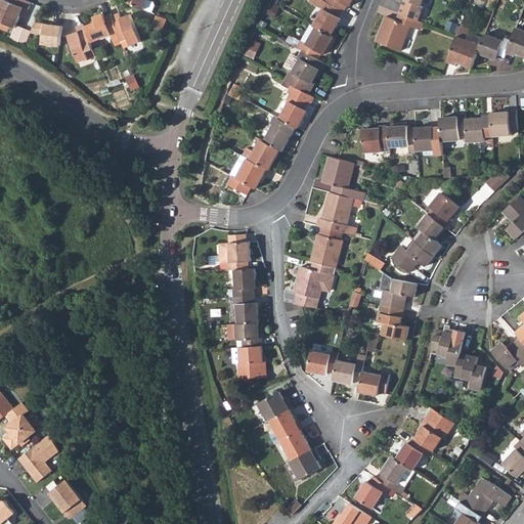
[(29,8),(32,1),(28,0),(0,0),(0,29),(9,33),(11,25),(15,27),(16,24),(25,6),(29,8)]
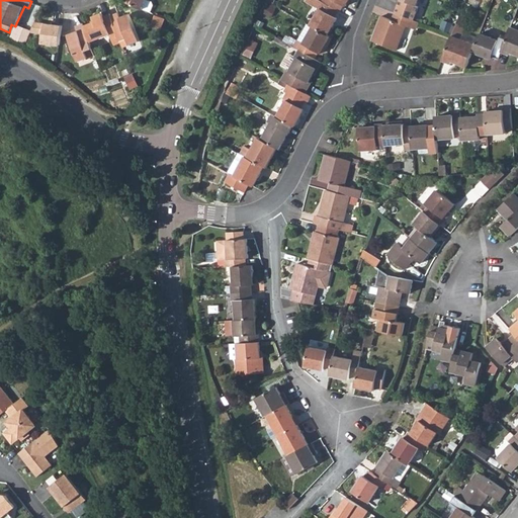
[(125,0),(125,2),(142,8),(150,11),(153,3),(151,1),(149,0),(125,0)]
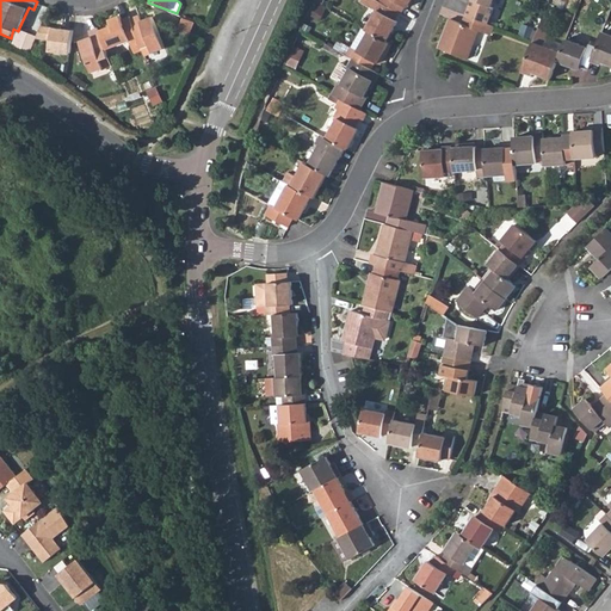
[(394,22),(399,14),(375,0),(363,0),(362,2),(375,10),(375,11),(377,12),(366,31),(387,43),(397,24),(394,22)]
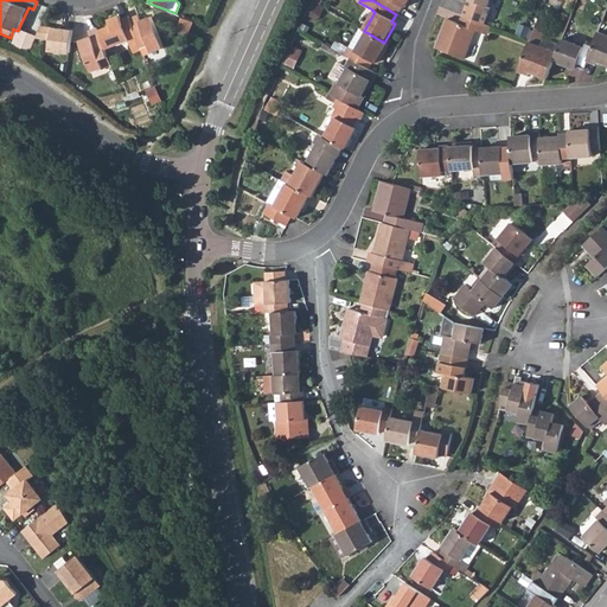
[(404,7),(408,0),(372,0),(396,14),(397,14),(402,6),(404,7)]
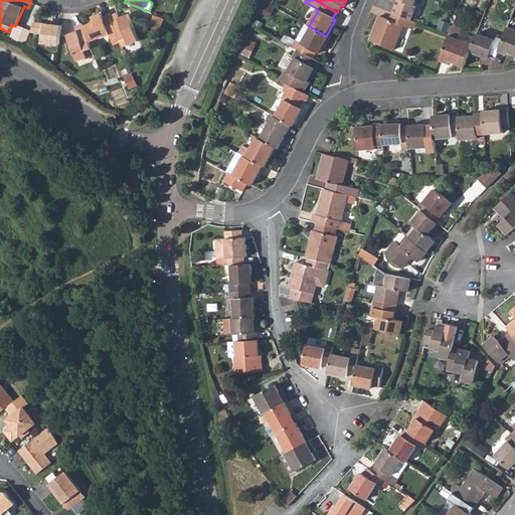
[(415,7),(417,0),(398,0),(399,0),(396,7),(393,14),(411,21),(414,14),(417,7),(415,7)]
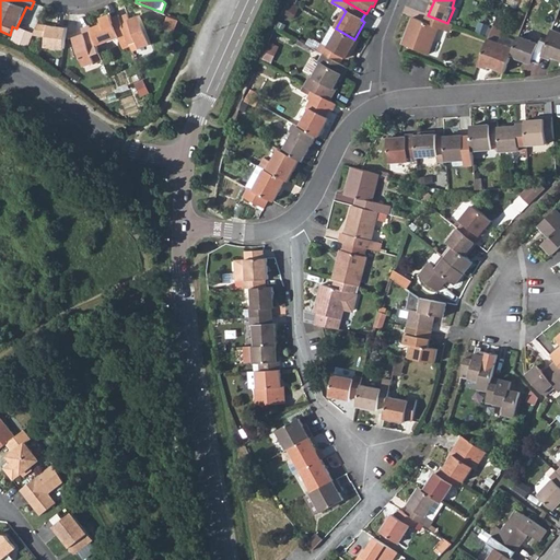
[(128,11),(120,14),(129,37),(133,48),(151,41),(141,13),(130,18),(128,11)]
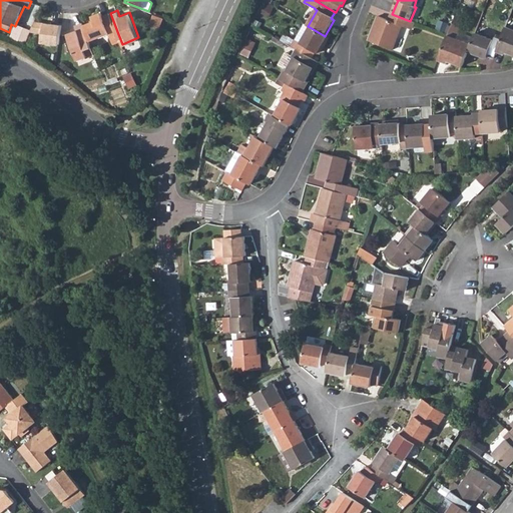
[(111,37),(118,34),(110,13),(109,12),(103,15),(102,12),(92,16),(94,20),(83,24),(89,40),(109,32),(111,37)]
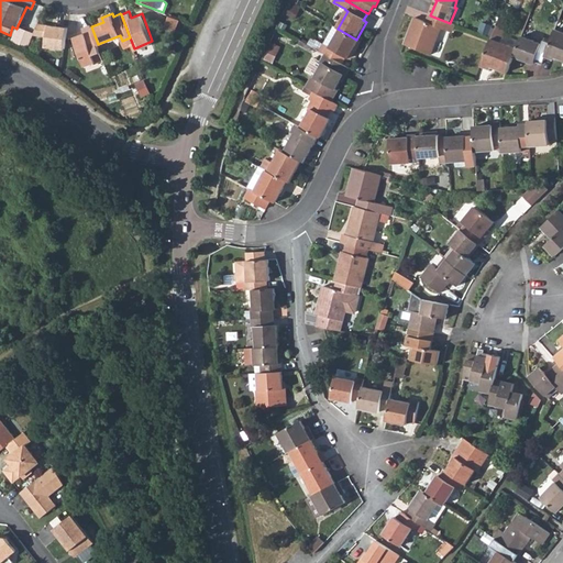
[(175,33),(180,20),(170,15),(169,17),(166,29),(175,33)]
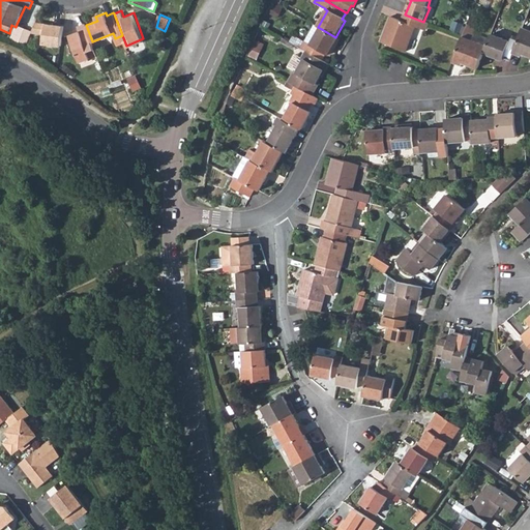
[(423,22),(405,15),(402,22),(391,18),(381,42),(406,53),(416,28),(421,29),(423,22)]
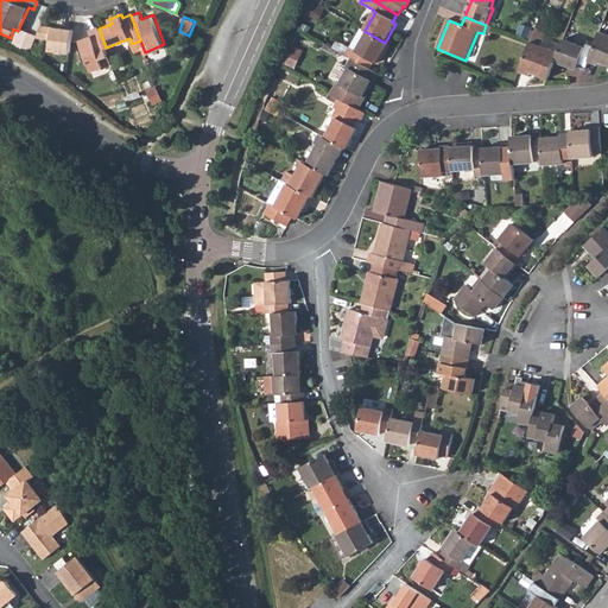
[(38,35),(37,37),(51,39),(50,50),(70,54),(74,30),(43,25),(38,35)]
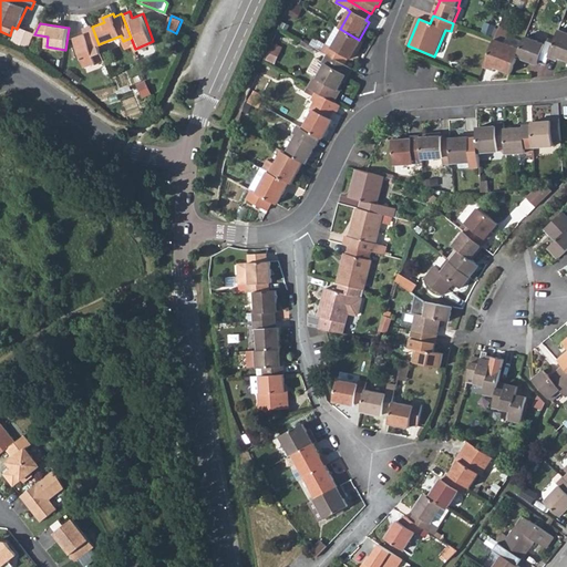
[(85,65),(104,59),(99,44),(92,27),(91,23),(83,28),(84,33),(74,38),(85,65)]
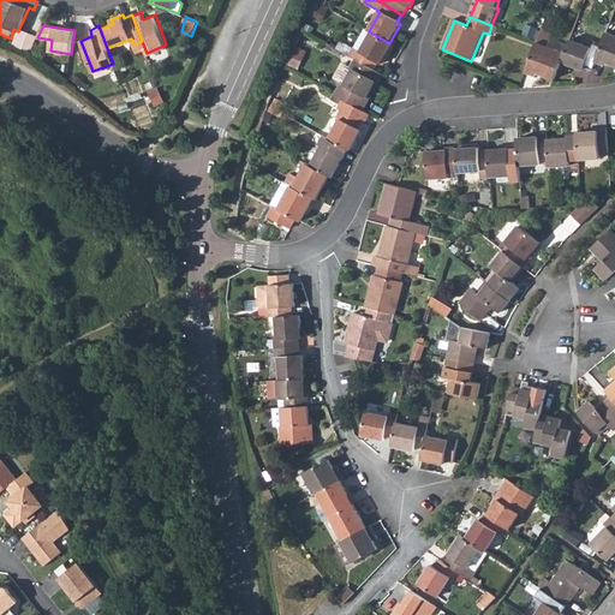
[(39,35),(19,28),(18,31),(13,45),(33,52),(37,37),(39,35)]
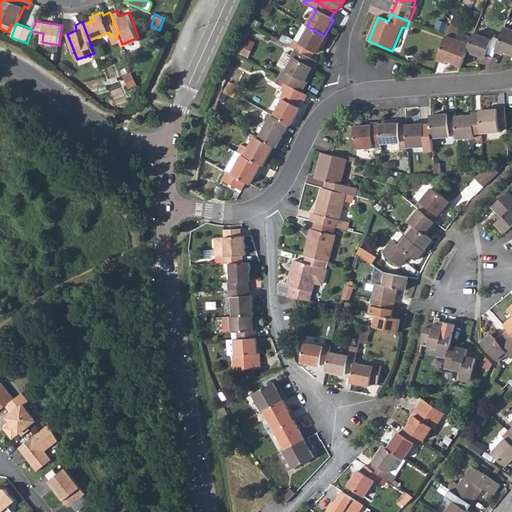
[(316,53),(325,37),(324,36),(307,26),(303,24),(294,40),(298,42),(293,50),(295,51),(310,60),(314,52),(316,53)]
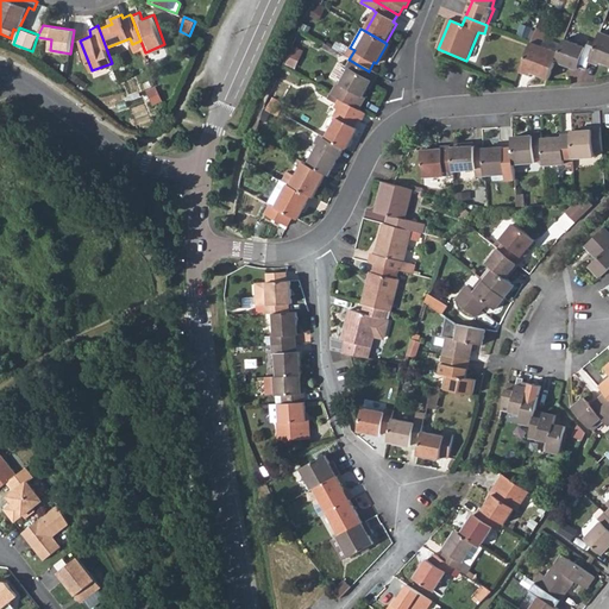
[(608,36),(602,33),(596,49),(592,62),(603,67),(604,63),(608,64),(608,36)]
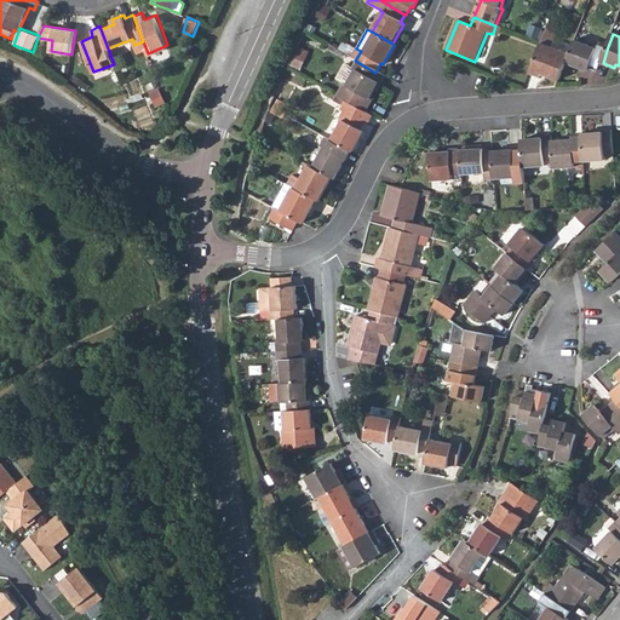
[(590,69),(600,72),(603,63),(607,50),(598,47),(597,50),(575,41),(570,56),(567,64),(589,73),(590,69)]
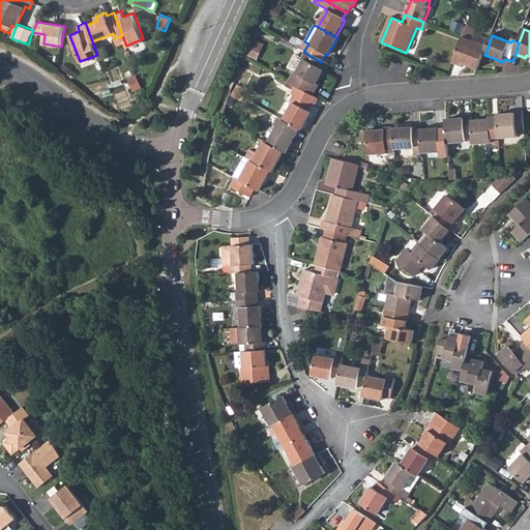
[(463,64),(479,69),(484,55),(488,48),(462,37),(452,62),(463,66),(463,64)]
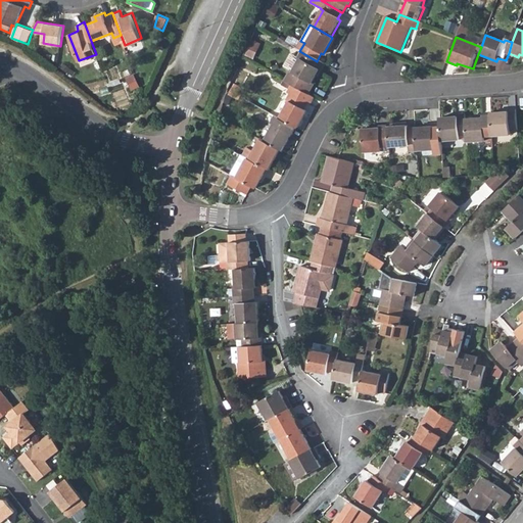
[(299,51),(304,43),(300,41),(295,49),(299,51)]
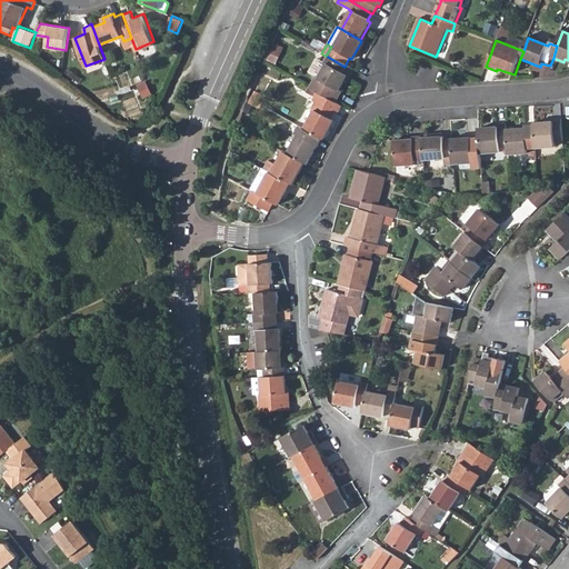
[(348,79),(353,71),(345,67),(328,57),(323,65),(326,66),(317,80),(316,79),(309,90),(316,93),(336,105),(341,93),(338,92),(346,78),(348,79)]
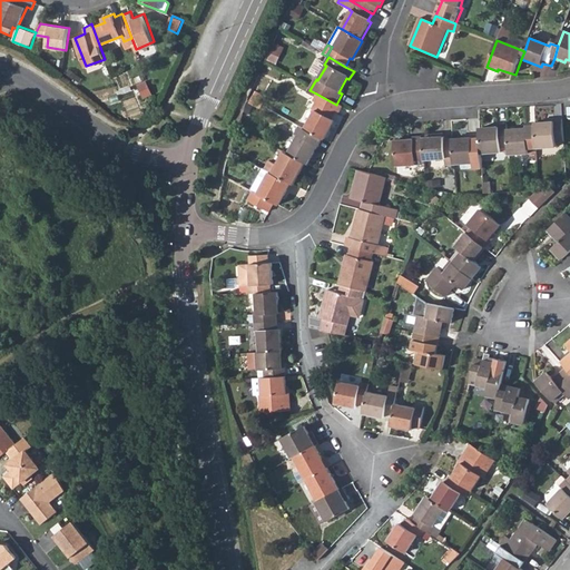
[(263,100),(251,94),(247,100),(258,107),(263,100)]
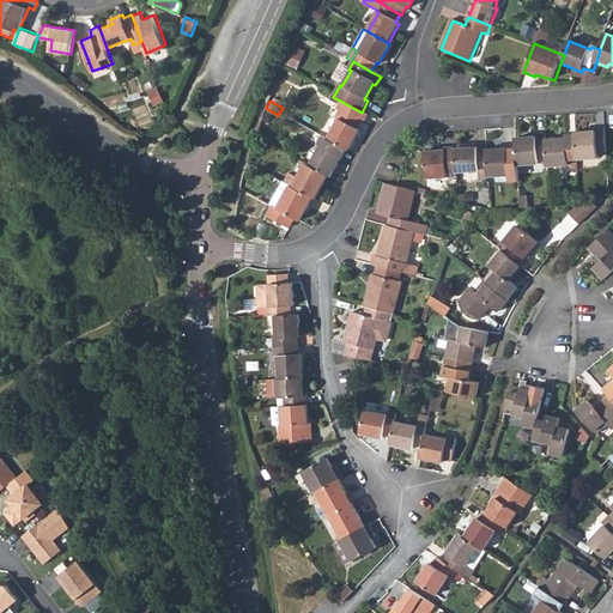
[(338,121),(327,141),(340,149),(345,150),(347,152),(358,132),(356,129),(359,122),(362,123),(366,115),(362,113),(340,101),(335,109),(339,111),(335,119),(338,121)]
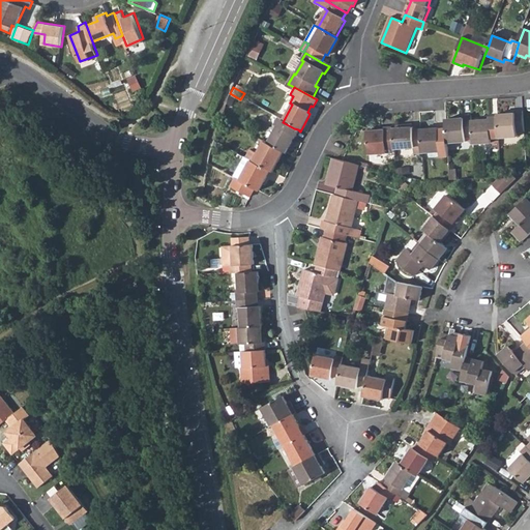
[(517,136),(524,136),(523,120),(522,113),(514,114),(514,117),(497,118),(497,120),(499,141),(517,140),(517,136)]
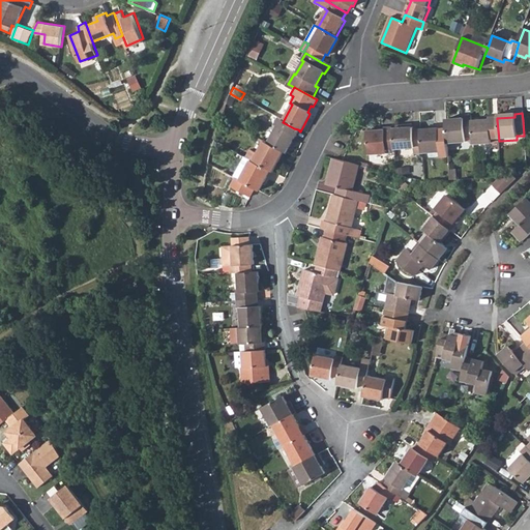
[(249,149),(244,157),(268,170),(271,172),(283,150),(285,151),(294,135),(295,136),(298,129),(294,128),(283,122),(276,118),(273,124),(275,125),(267,142),(264,140),(256,153),(249,149)]
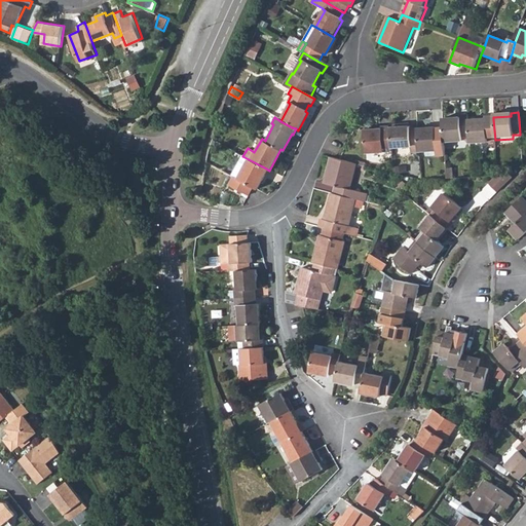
[(460,140),(468,139),(467,123),(466,117),(458,118),(459,120),(441,121),(442,126),(443,144),(460,143),(460,140)]
